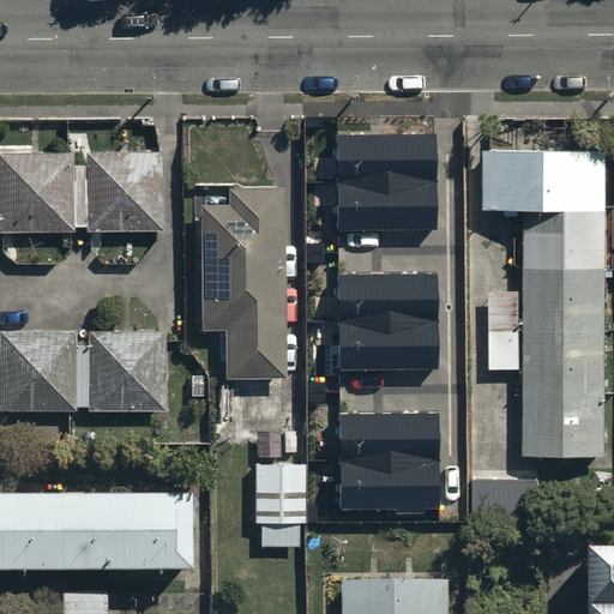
[(435,136),(337,136),(338,230),(435,230),(435,136)]
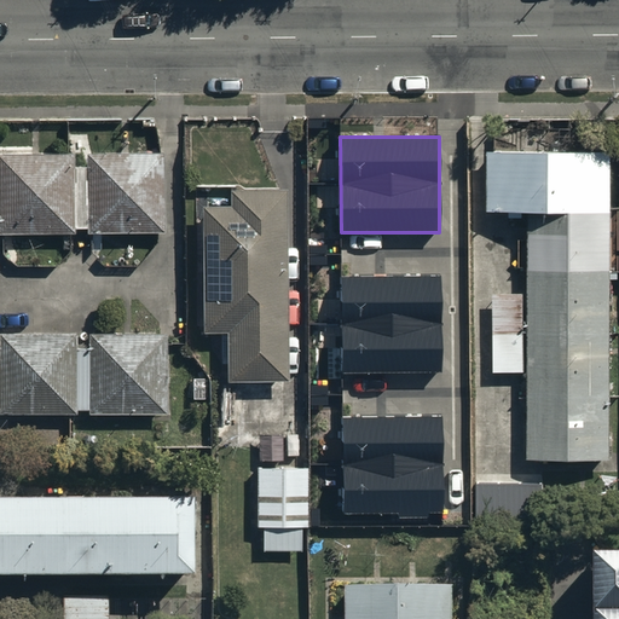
[(73,149),(0,149),(0,230),(74,230),(73,149)]
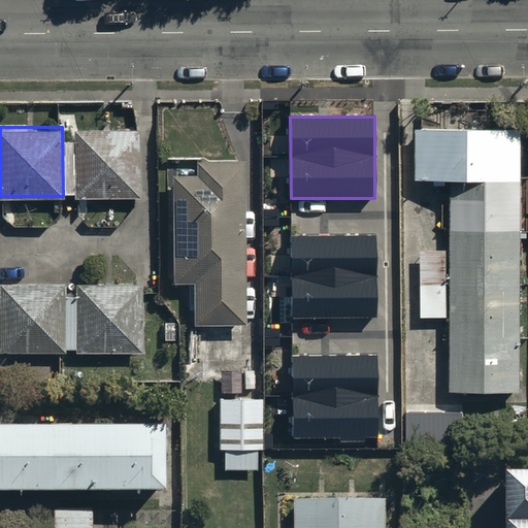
[(138,127),(77,127),(77,194),(139,193),(138,127)]
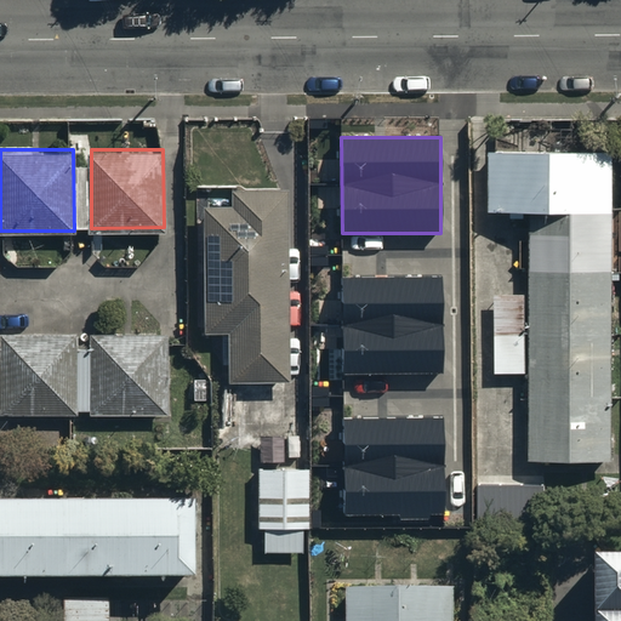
[(611,151),(609,151),(491,151),(491,206),(527,206),(528,448),(613,448),(611,151)]
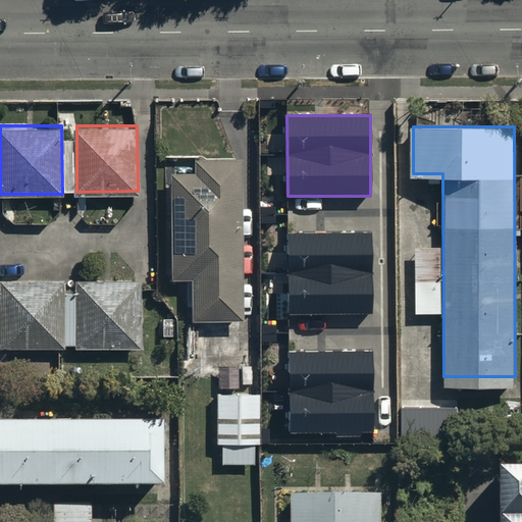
[(241,158),(193,158),(193,171),(174,171),(175,275),(194,275),(194,306),(241,306),(241,158)]
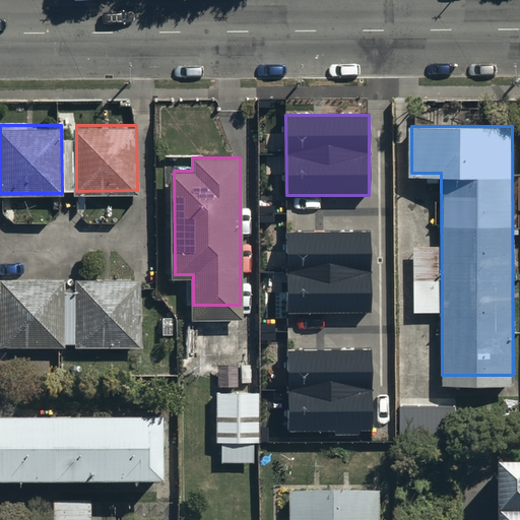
[(370,231),(287,232),(287,312),(370,311),(370,231)]
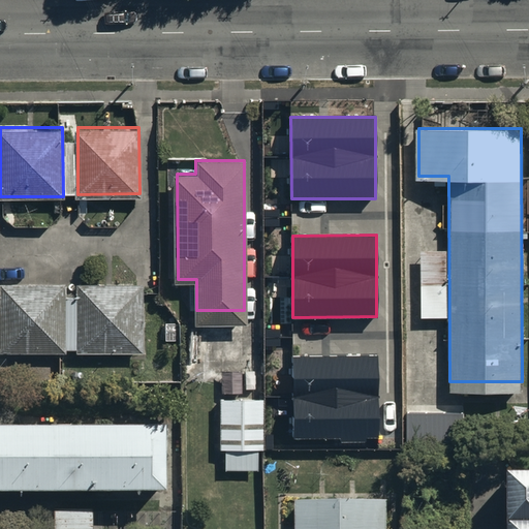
[(446,248),(418,248),(418,313),(446,313),(446,248)]
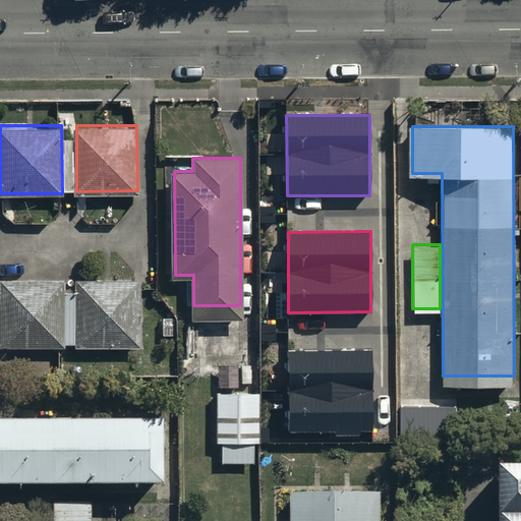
[(62,277),(0,276),(0,340),(63,340),(62,277)]
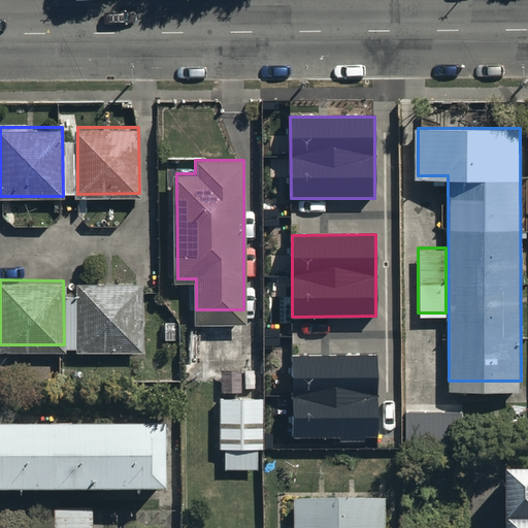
[(140,281),(78,282),(79,350),(140,350),(140,281)]
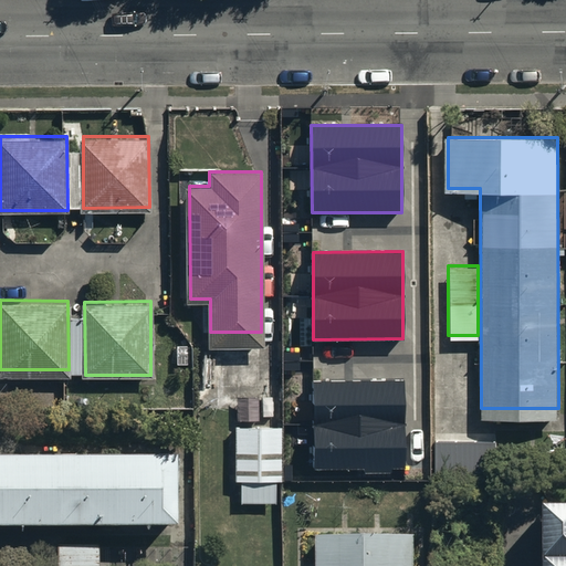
[(402,380),(313,381),(314,468),(404,468),(402,380)]
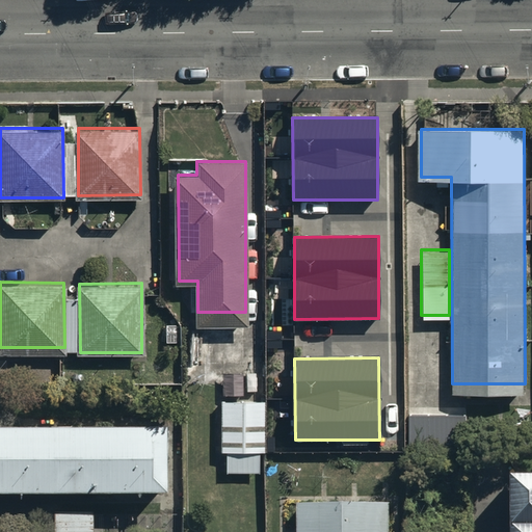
[(262,400),(223,400),(224,445),(262,444),(262,400)]
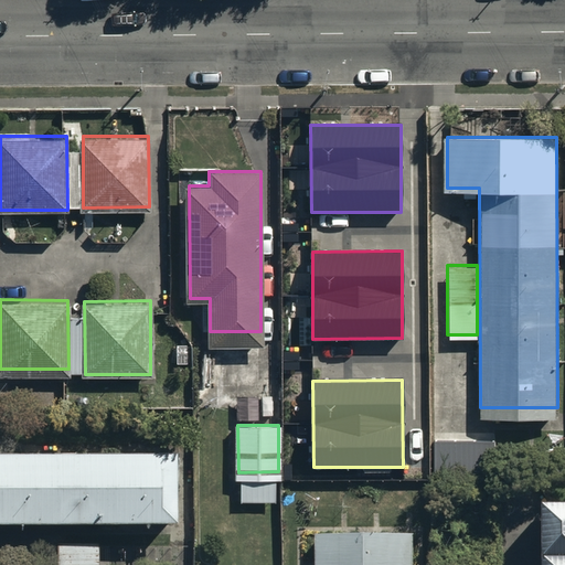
[(493,439),(437,436),(435,475),(491,478),(493,439)]
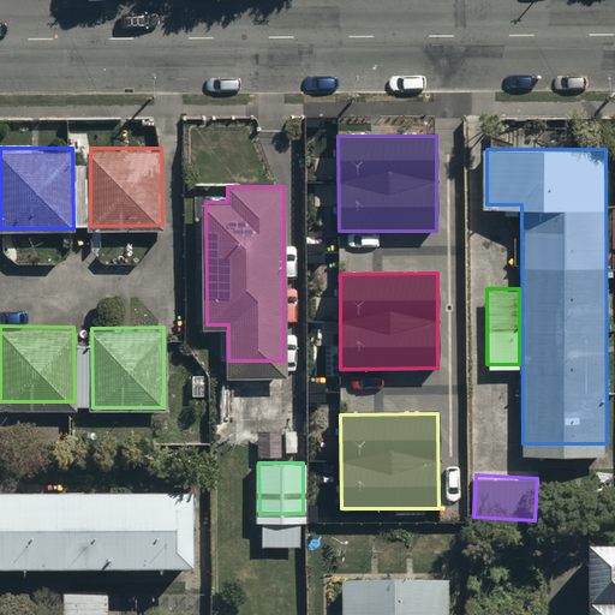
[(189,493),(0,493),(0,567),(189,567),(189,493)]
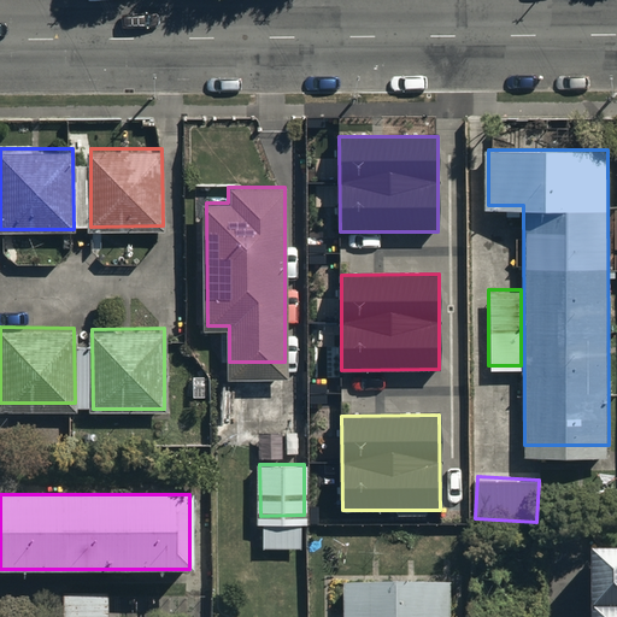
[(616,616),(616,548),(591,548),(591,616),(616,616)]
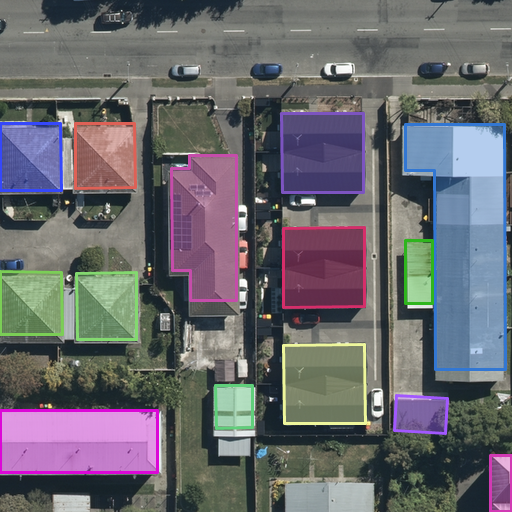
[(375,511),(376,481),(283,482),(283,511),(375,511)]
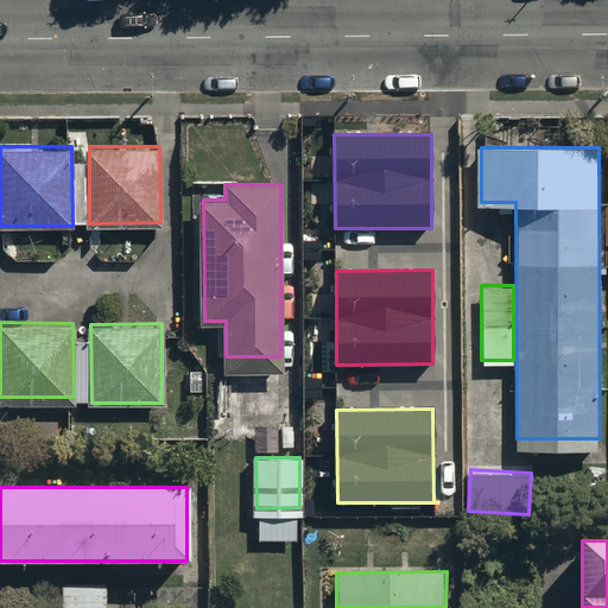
[(107,607),(107,584),(62,584),(61,607),(107,607)]
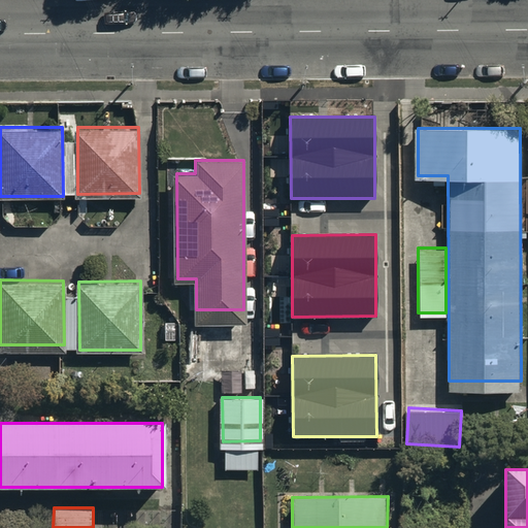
All buildings are outlined.
